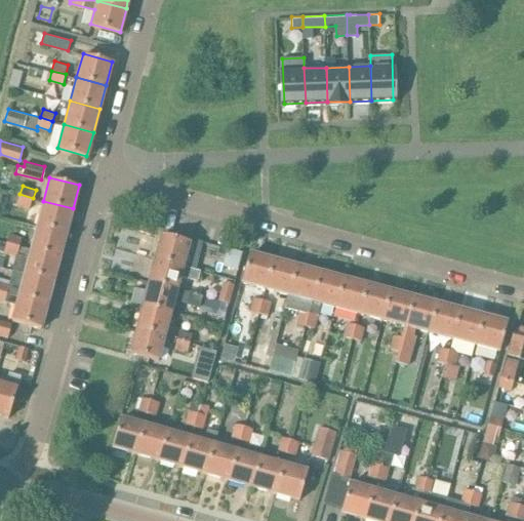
[(33,198),(19,194),(16,203),(30,207),(33,198)]
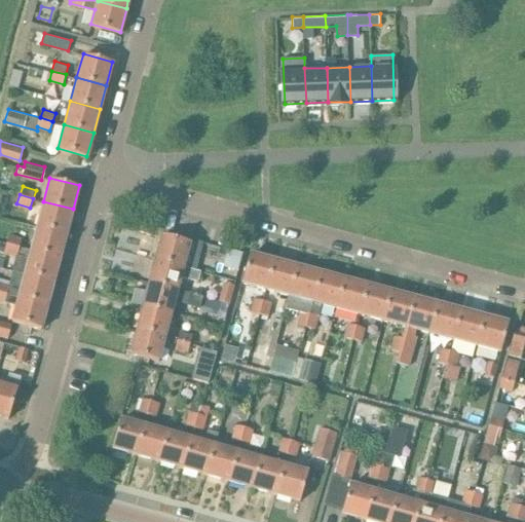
[(73,209),(43,201),(37,225),(67,232),(73,209)]
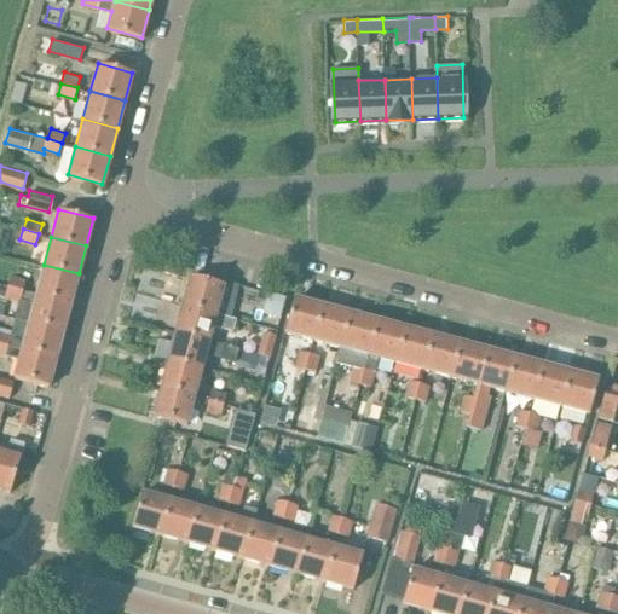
[(79,273),(44,265),(36,293),(71,301),(79,273)]
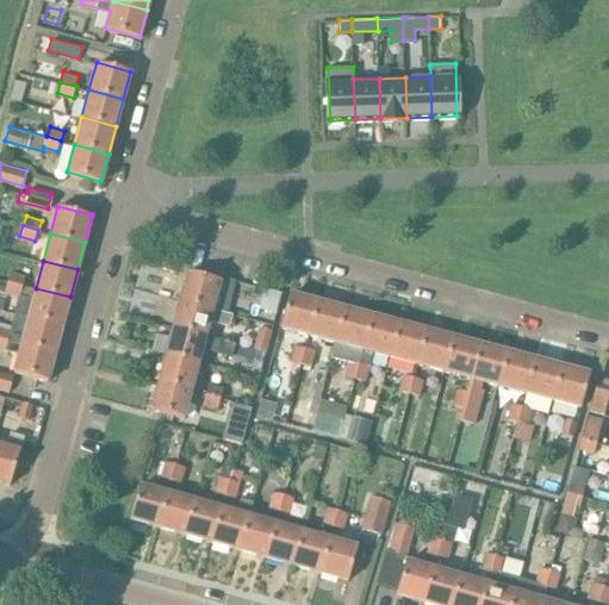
[(10,269),(7,280),(23,285),(25,274),(10,269)]
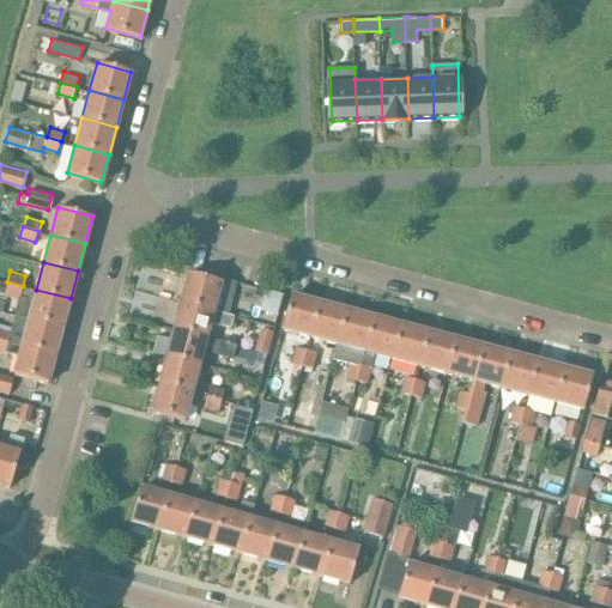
[(216,308),(223,280),(188,272),(181,299),(216,308)]
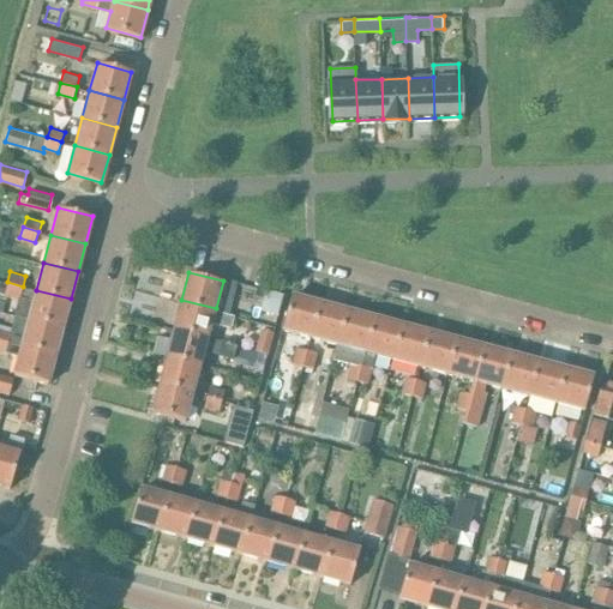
[(7,283),(5,293),(19,296),(14,313),(16,314),(29,318),(62,326),(71,299),(36,290),(23,287),(7,282),(7,283)]
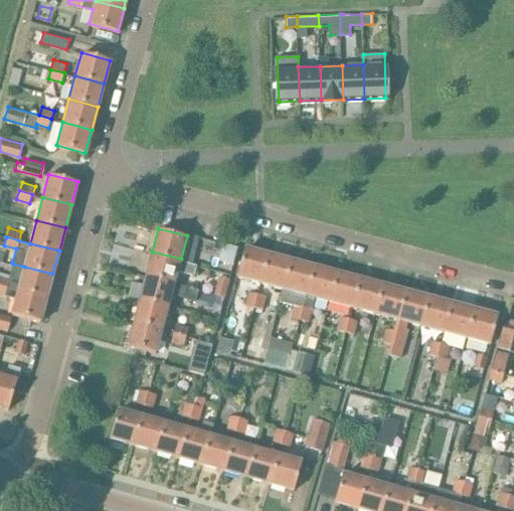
[(211,242),(198,239),(196,248),(208,251),(211,242)]
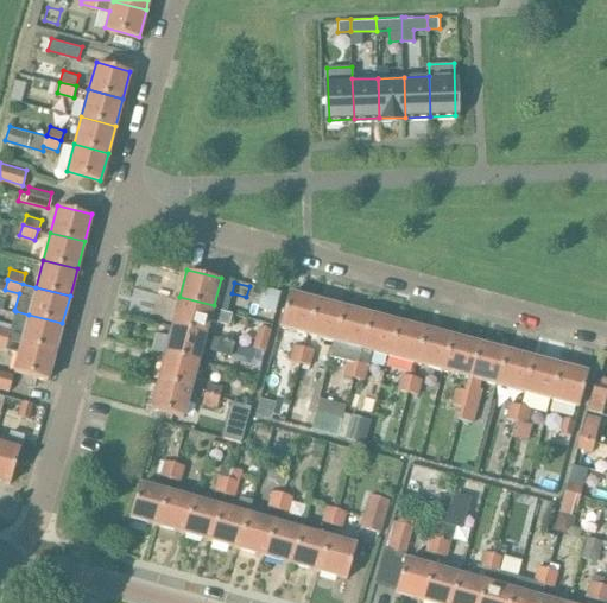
[(282,290),(266,285),(261,304),(277,308),(282,290)]
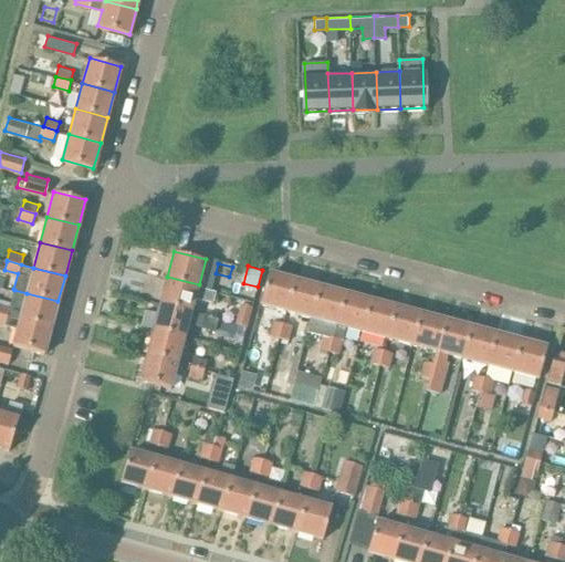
[(261,302),(286,310),(294,279),(269,271),(261,302)]
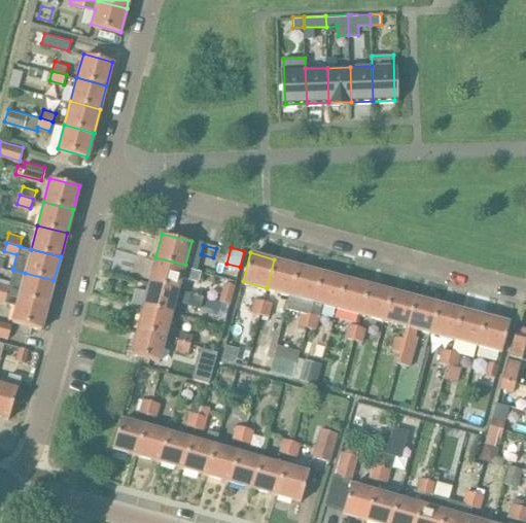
[(185,265),(155,257),(149,281),(178,288),(182,276),(199,280),(202,270),(185,265)]
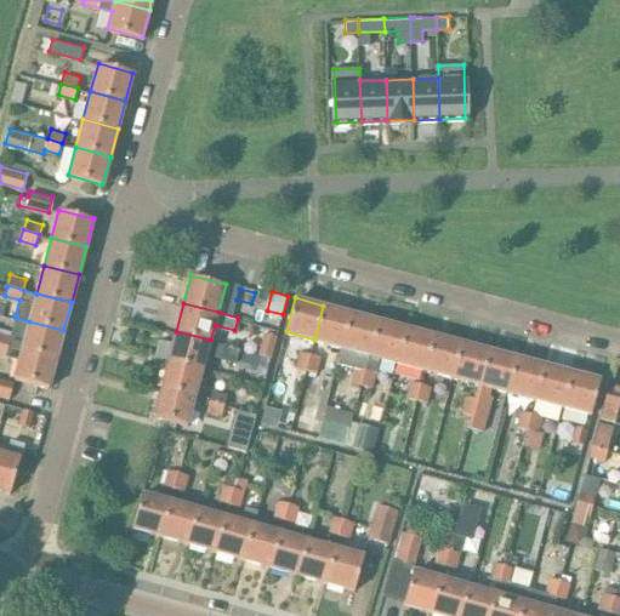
[(351,313),(323,306),(314,340),(310,353),(306,368),(307,369),(305,376),(316,380),(324,351),(340,354),(351,313)]
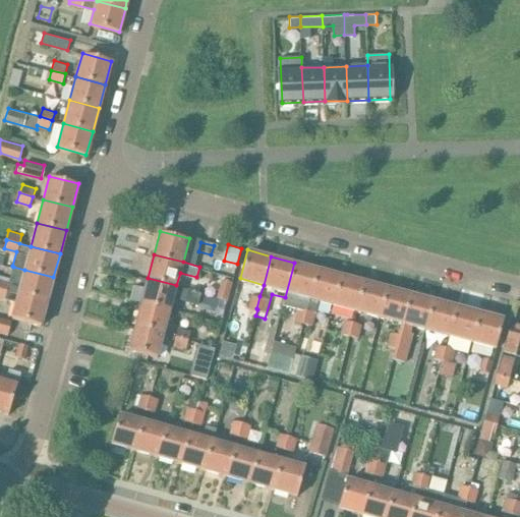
[(294,263),(285,297),(283,303),(298,307),(294,320),(303,322),(318,269),(294,263)]
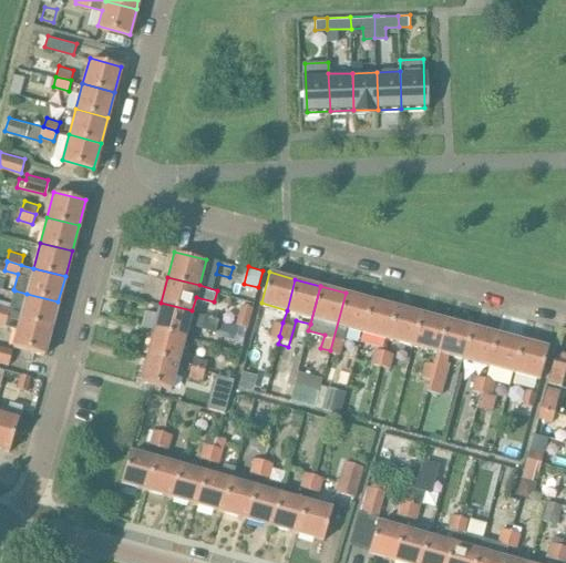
[(0,302),(0,313),(8,316),(8,315),(20,318),(51,327),(58,302),(27,294),(14,290),(10,305),(0,302)]
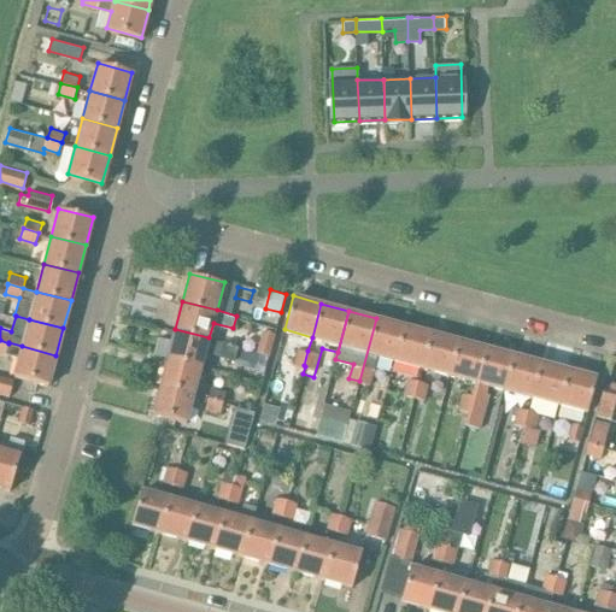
[(376,318),(359,381),(370,384),(379,354),(394,359),(404,325),(376,318)]
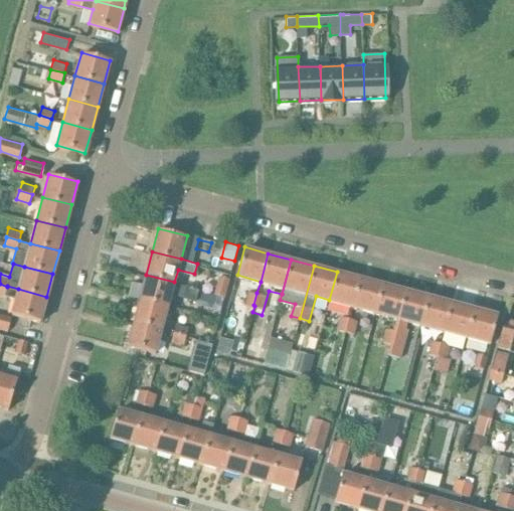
[(359,278),(337,272),(329,300),(352,306),(359,278)]
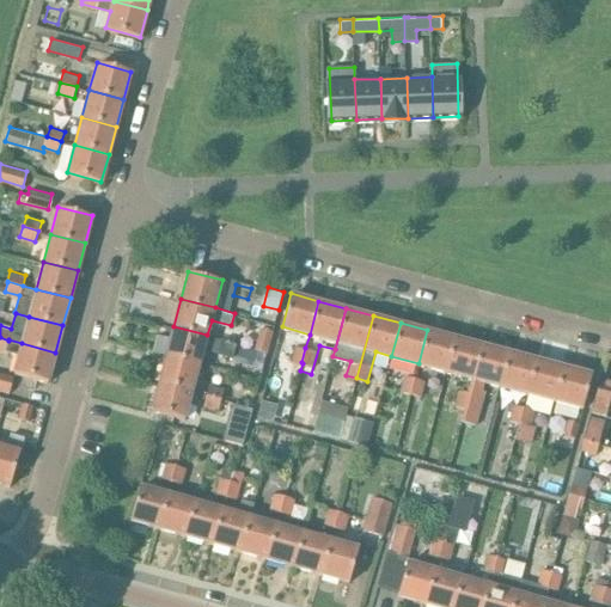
[(207,335),(173,326),(166,354),(200,362),(205,345),(234,354),(237,342),(207,335)]
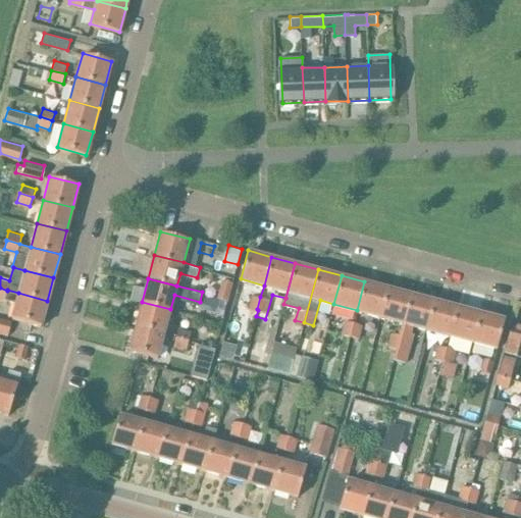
[(233,281),(222,278),(217,297),(228,300),(233,281)]
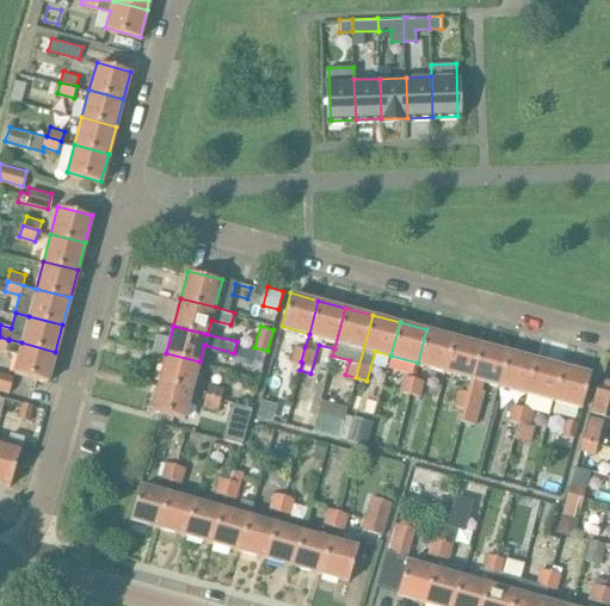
[(454,336),(426,329),(418,363),(445,370),(454,336)]
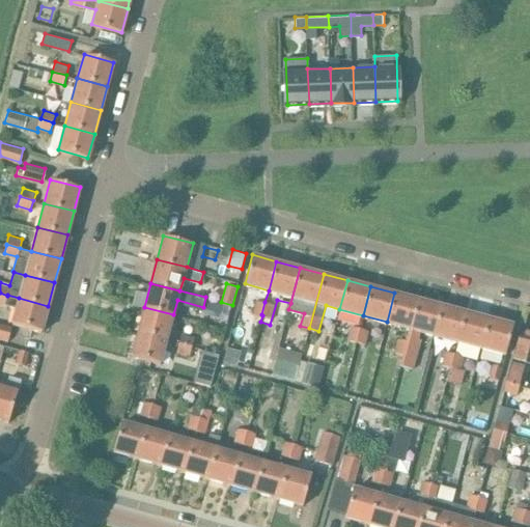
[(12,323),(22,325),(42,330),(48,306),(19,298),(7,295),(7,296),(0,293),(0,302),(17,307),(12,323)]
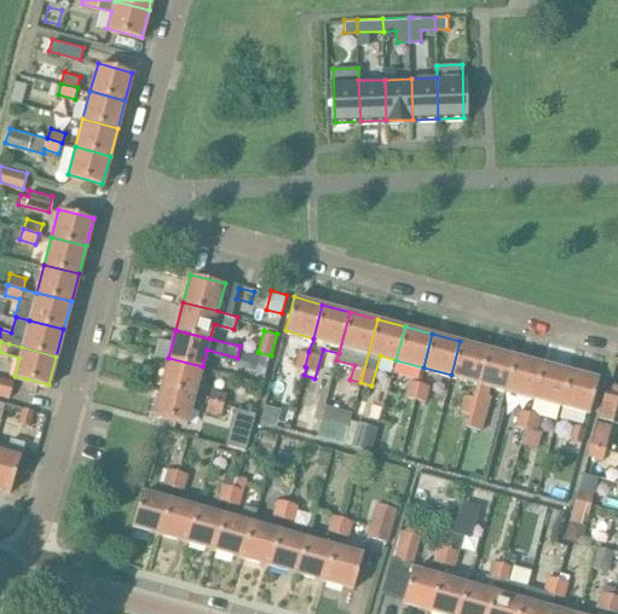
[(487,348),(460,341),(451,375),(478,382),(479,382),(487,348)]
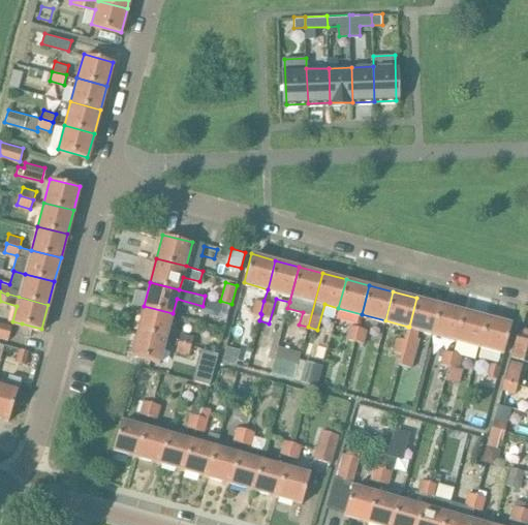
[(408,327),(404,338),(406,339),(402,351),(399,362),(411,366),(420,337),(417,337),(420,330),(433,333),(440,304),(416,298),(409,327),(408,327)]
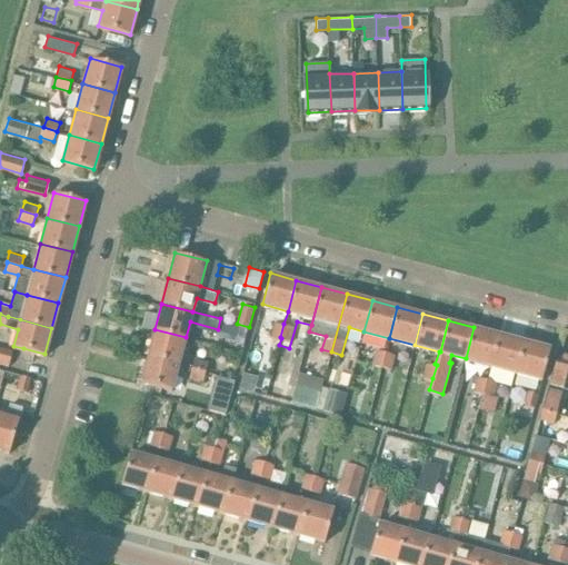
[(276,321),(271,335),(280,337),(284,324),(276,321)]
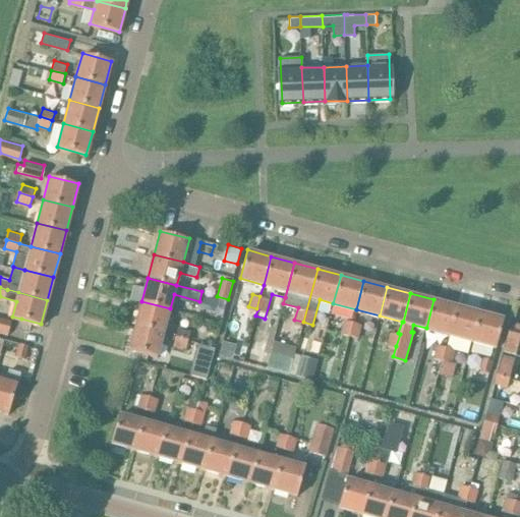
[(457,305),(434,299),(426,328),(449,334),(457,305)]
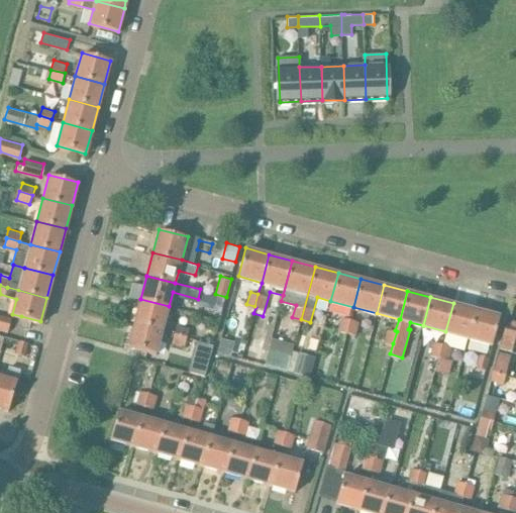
[(134,322),(163,329),(169,306),(140,299),(134,322)]
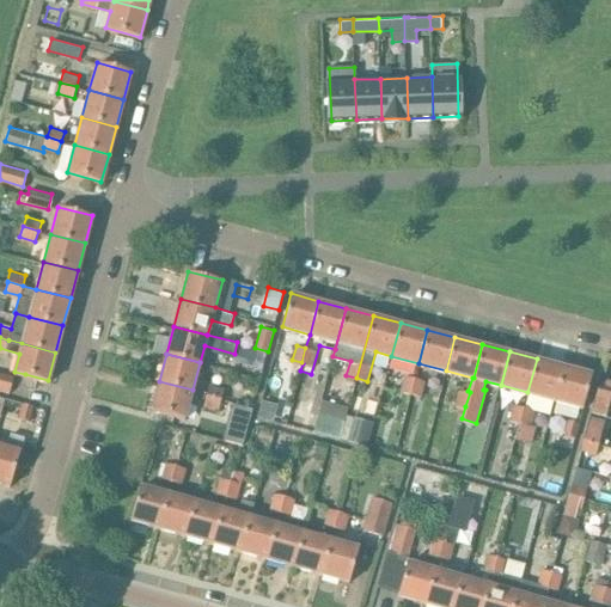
[(537,359),(527,392),(555,400),(564,366),(537,359)]
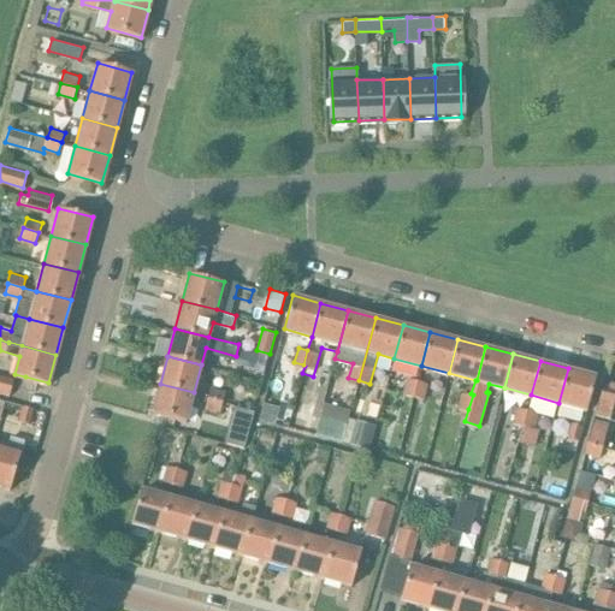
[(596,377),(568,368),(559,403),(586,410),(596,377)]
